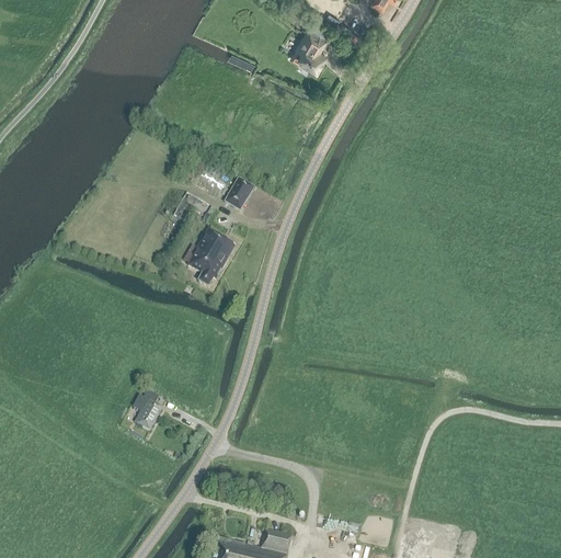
[(373,0),(370,3),(381,11),(388,0),(390,0),(393,2),(395,0),(373,0)]
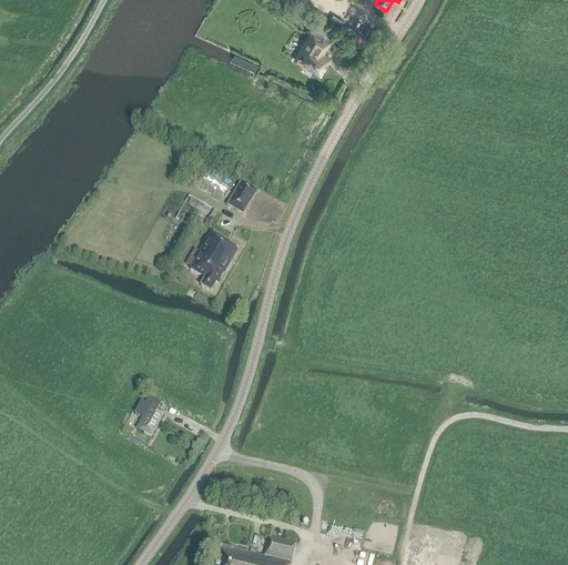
[(365,37),(354,30),(355,28),(350,23),(342,36),(347,39),(358,47),(365,37)]
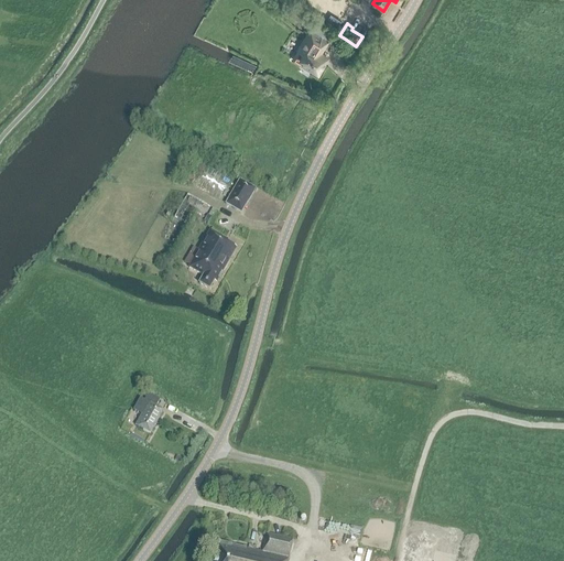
[(299,49),(294,55),(303,61),(302,62),(310,67),(311,65),(320,71),(324,62),(322,61),(326,54),(321,51),(327,39),(310,28),(297,47),(299,49)]
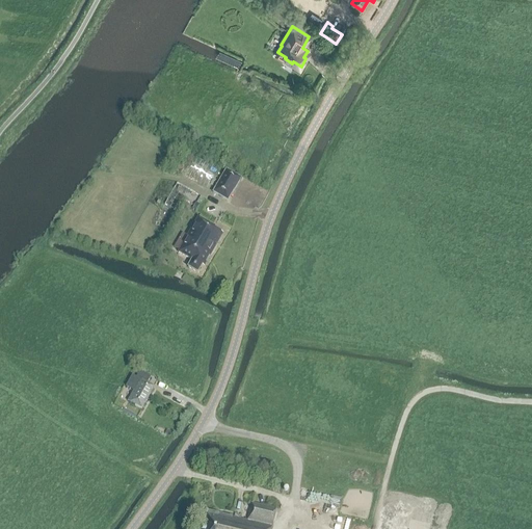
[(213,190),(228,199),(240,176),(225,167),(213,190)]
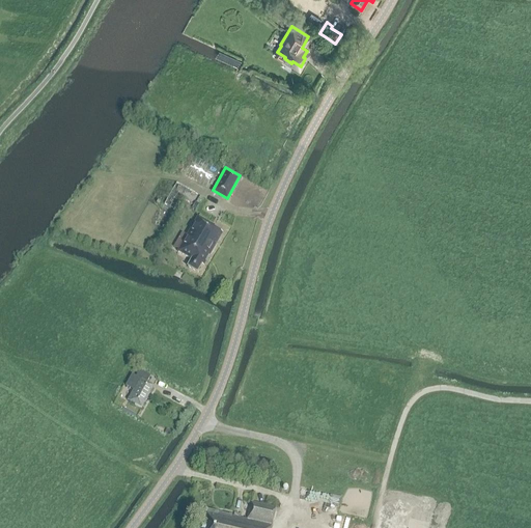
[(203,264),(222,230),(215,226),(215,225),(198,215),(178,249),(192,257),(188,265),(197,270),(201,262),(203,264)]
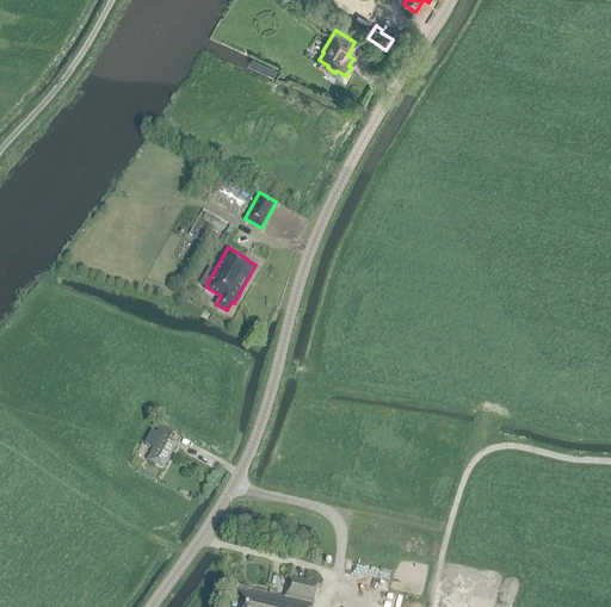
[(155,440),(155,441),(171,450),(176,441),(167,438),(172,429),(160,422),(152,438),(155,440)]
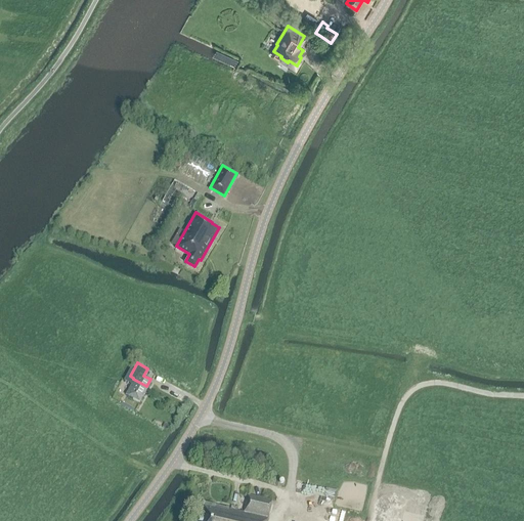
[(122,390),(123,391),(122,394),(124,396),(129,399),(130,395),(139,400),(146,386),(133,379),(129,387),(125,384),(122,390)]
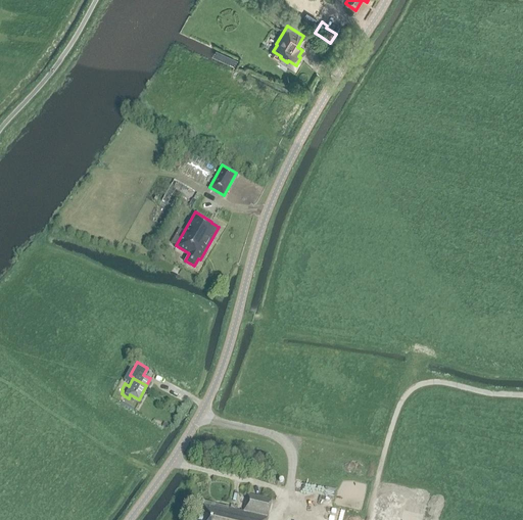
[(197,519),(265,519),(271,499),(247,493),(243,509),(202,500),(197,519)]
